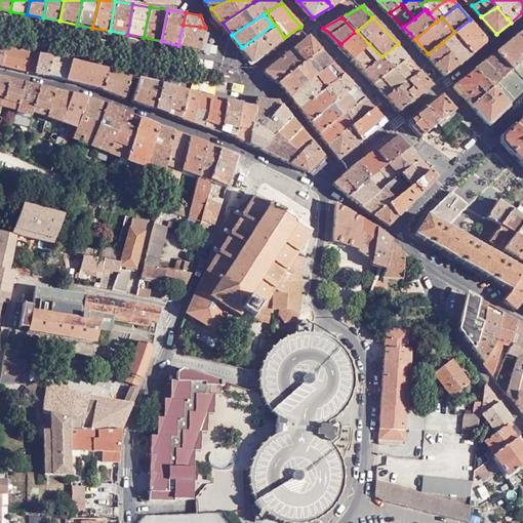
[(486,38),(470,19),(454,32),(466,45),(473,54),(486,43),(486,42),(487,41),(486,40),(486,39),(486,38)]
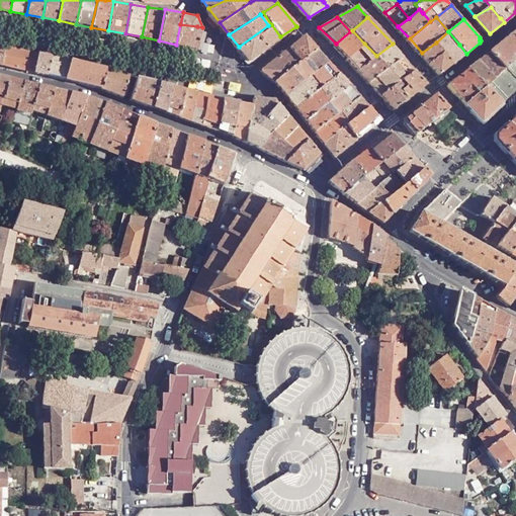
[(180,24),(176,45),(198,49),(202,27),(197,26),(180,24)]
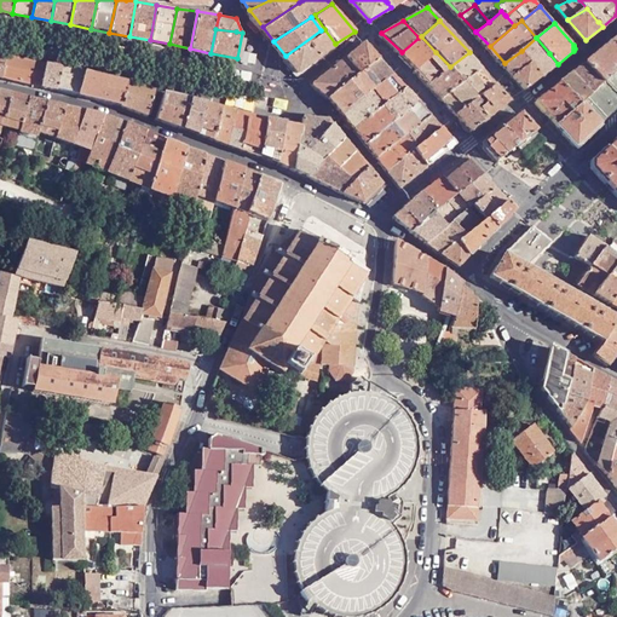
[(300,69),(335,44),(324,29),(321,30),(286,56),(298,71),(300,69)]
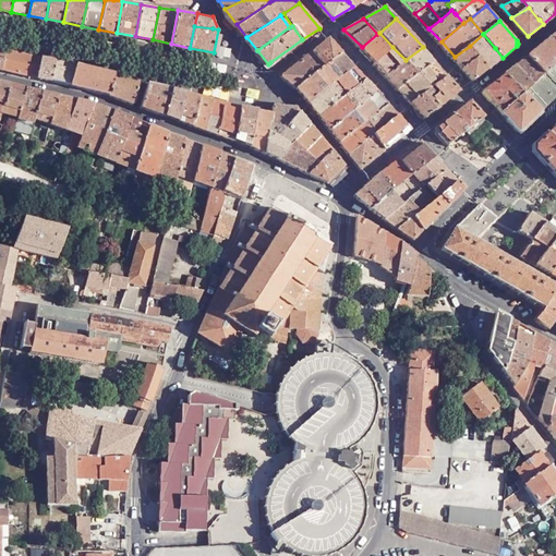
[(362,47),(375,61),(393,47),(379,33),(377,34),(362,47)]
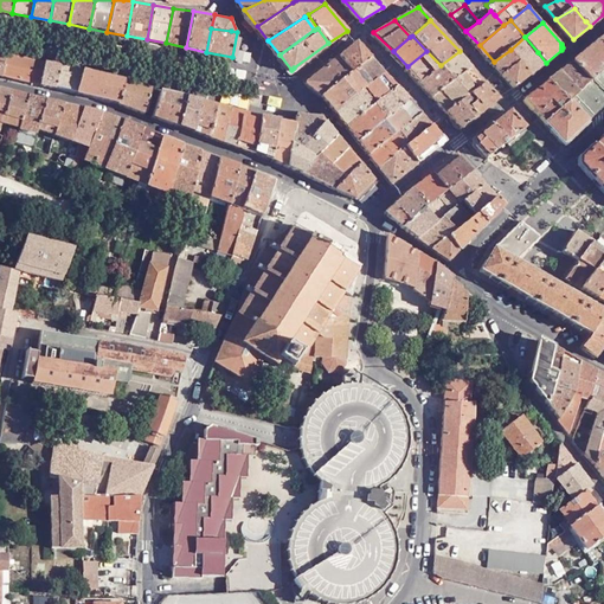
[(531,75),(546,63),(538,52),(525,37),(511,50),(531,75)]
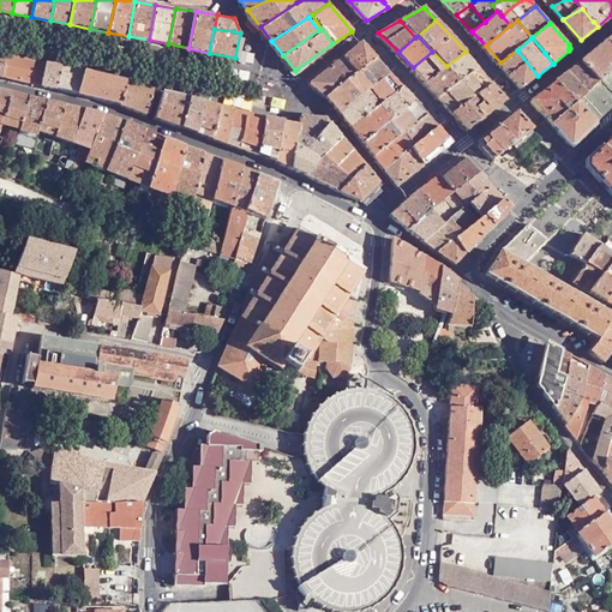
[(611,41),(609,37),(580,60),(580,61),(599,82),(611,70),(611,41)]
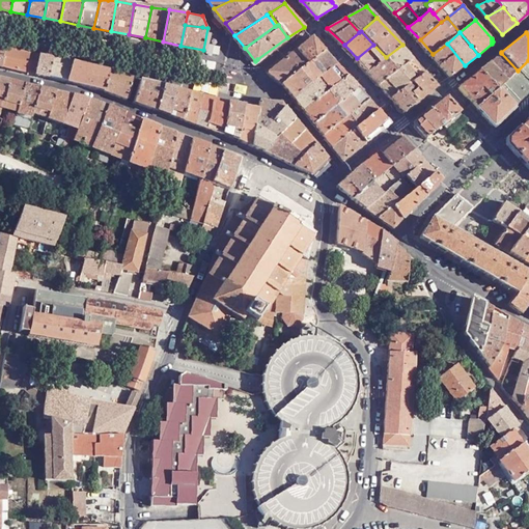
[(309,62),(313,59),(325,49),(312,35),(297,48),(300,52),(309,62)]
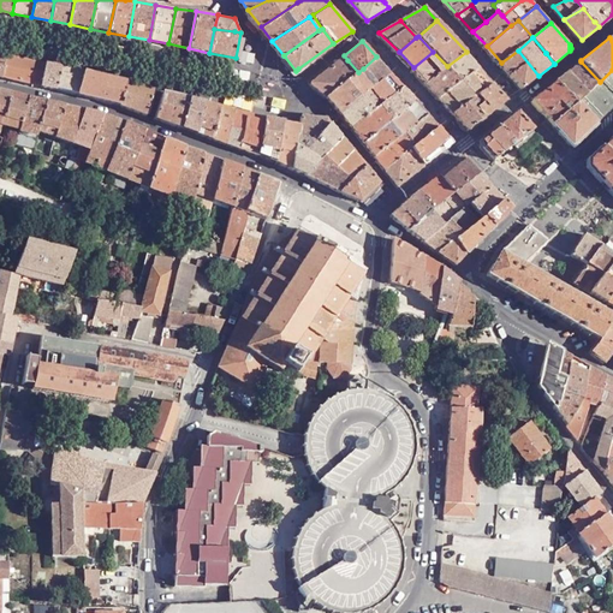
[(522,88),(539,76),(518,51),(501,63),(522,88)]
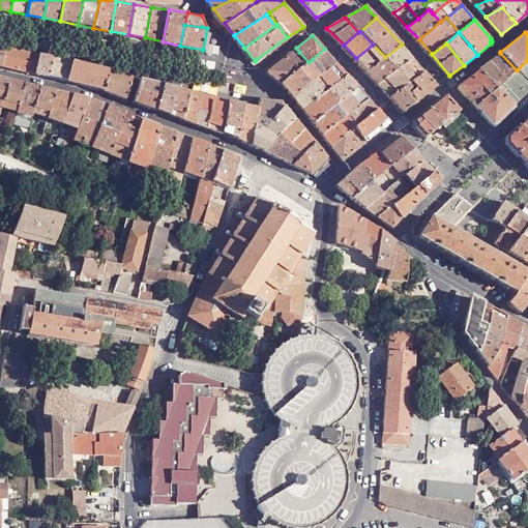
[(355,59),(367,70),(385,57),(373,45),(356,58),(355,59)]
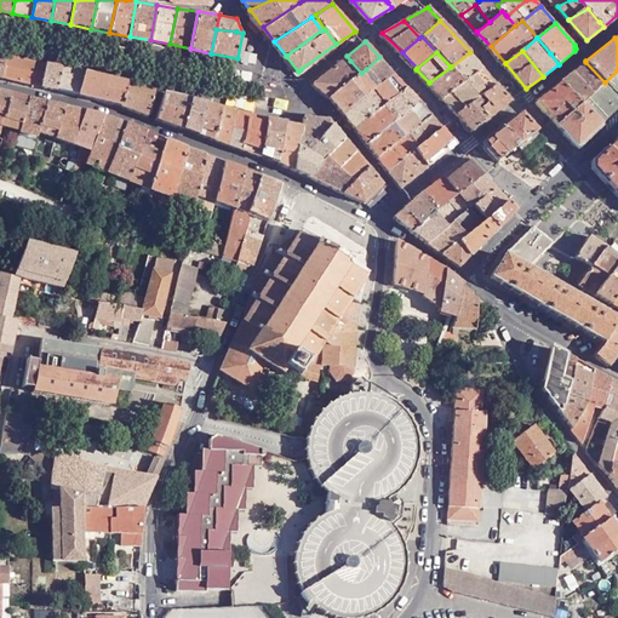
[(470,52),(451,67),(463,81),(484,67),(470,52)]
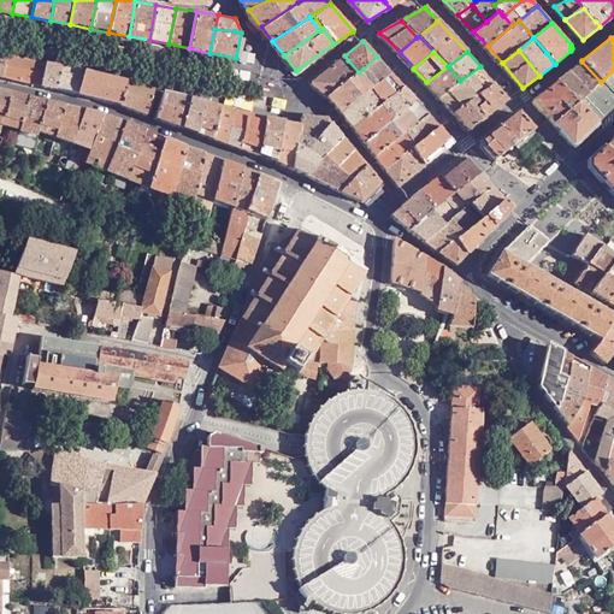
[(3,75),(22,80),(25,58),(6,54),(3,75)]
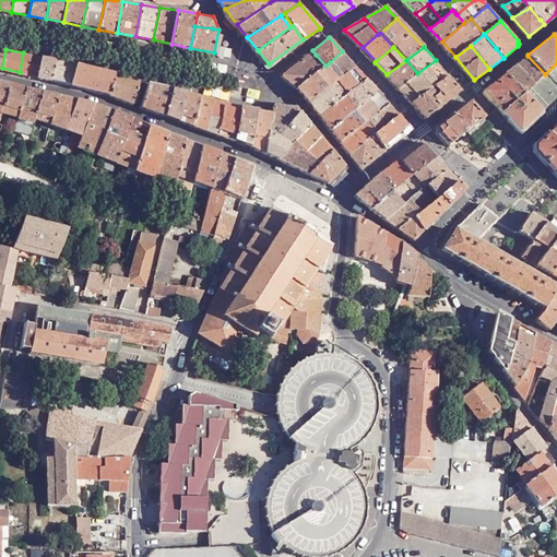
[(297,87),(326,66),(316,55),(312,50),(283,74),(297,87)]
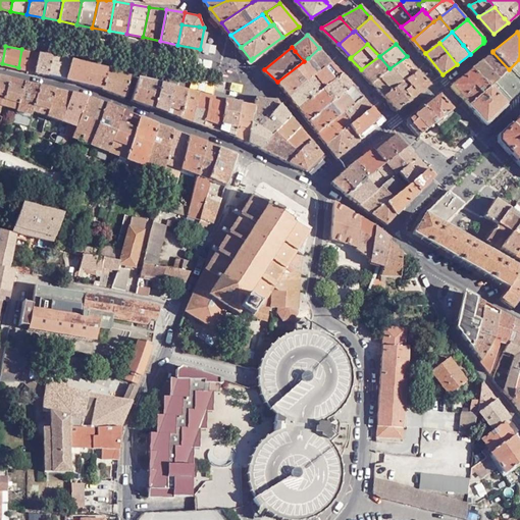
[(319,48),(308,58),(319,71),(331,61),(319,48)]
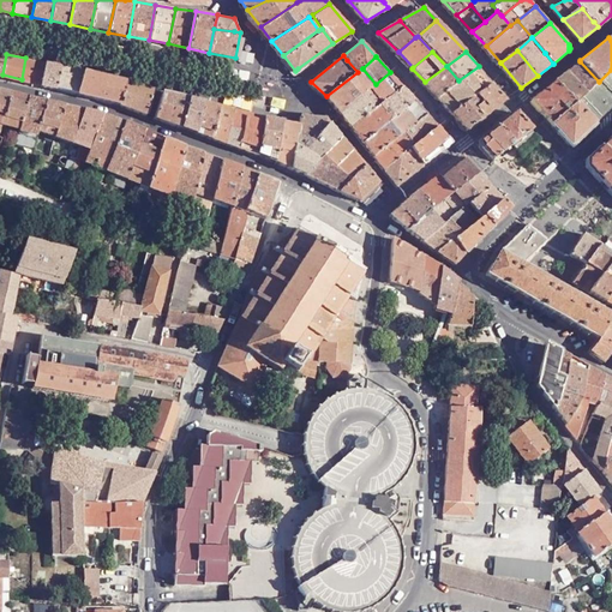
[(22,79),(41,83),(45,63),(25,58),(22,79)]
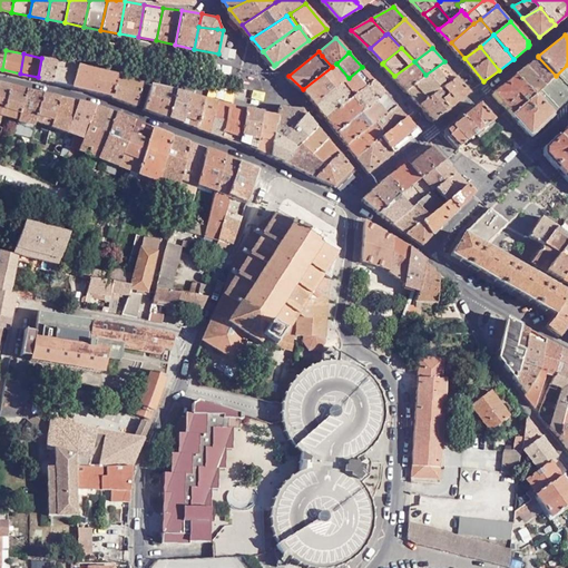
[(538,56),(527,66),(545,86),(556,76),(538,57),(538,56)]
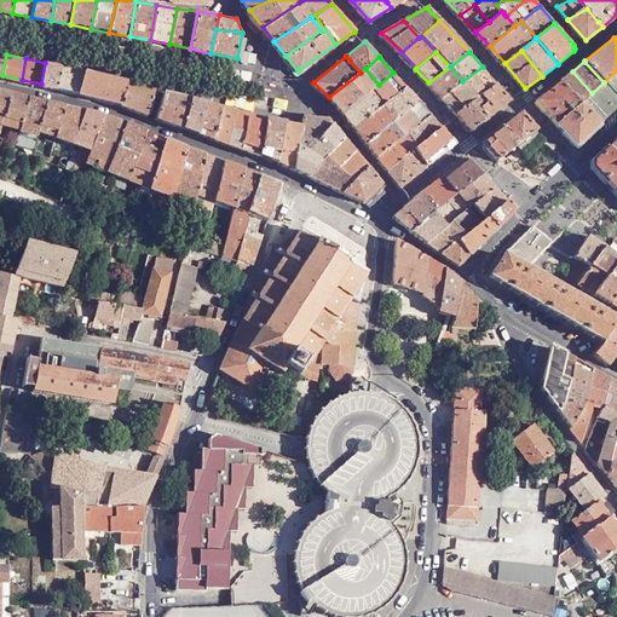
[(41,84),(56,87),(61,65),(45,63),(41,84)]
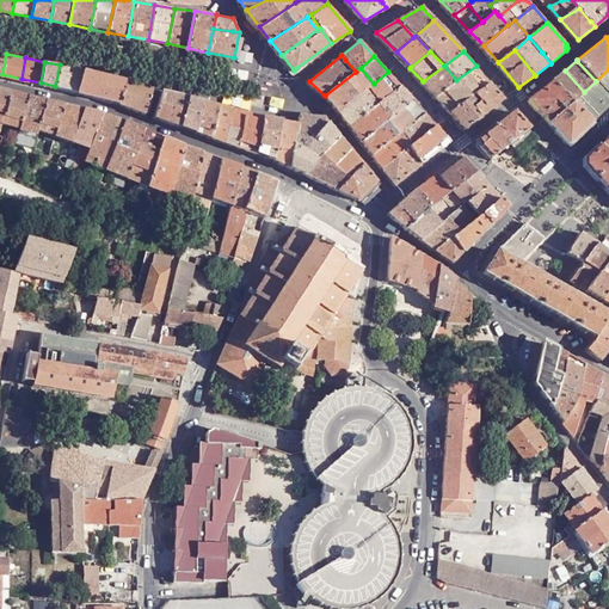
[(55,86),(78,92),(84,69),(60,65),(55,86)]
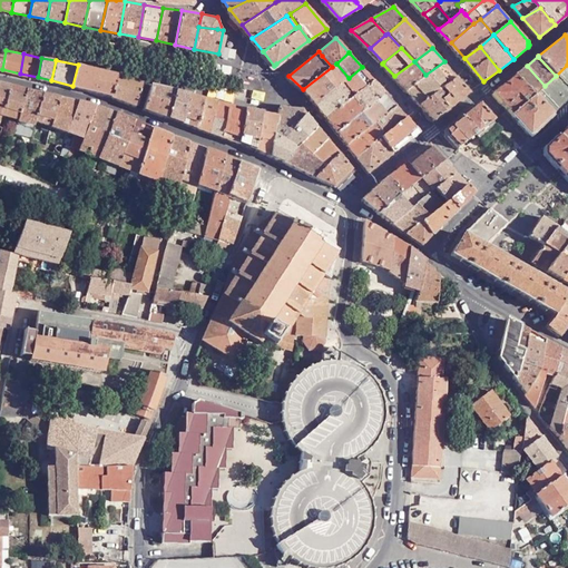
[(405,89),(408,88),(426,75),(414,61),(394,76),(405,89)]
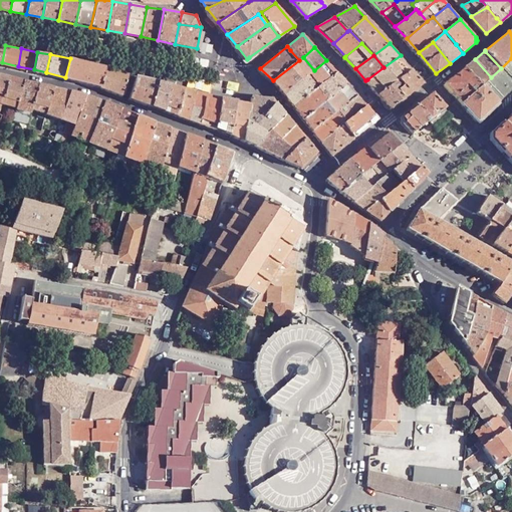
[(367,79),(378,92),(398,79),(412,68),(401,55),(384,67),(367,79)]
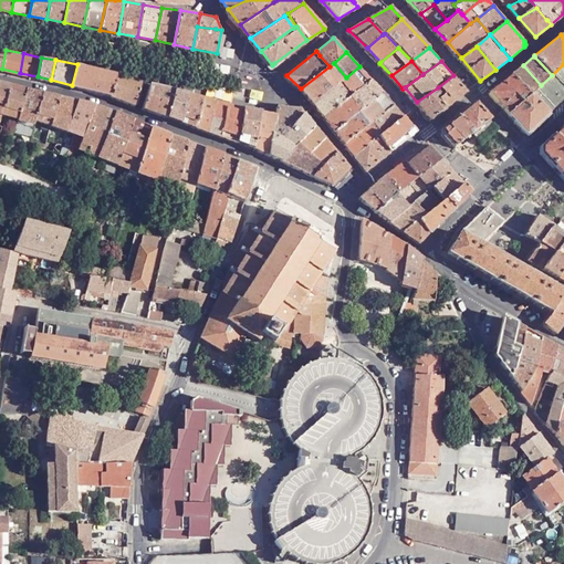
[(301,89),(313,104),(341,81),(346,77),(334,63),(330,66),(301,89)]
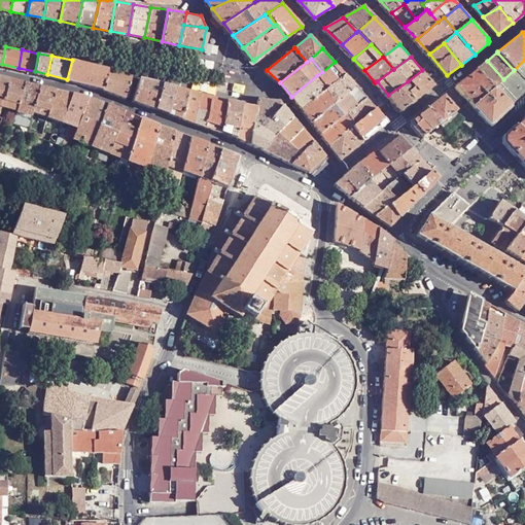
[(67,79),(103,88),(107,69),(72,60),(67,79)]
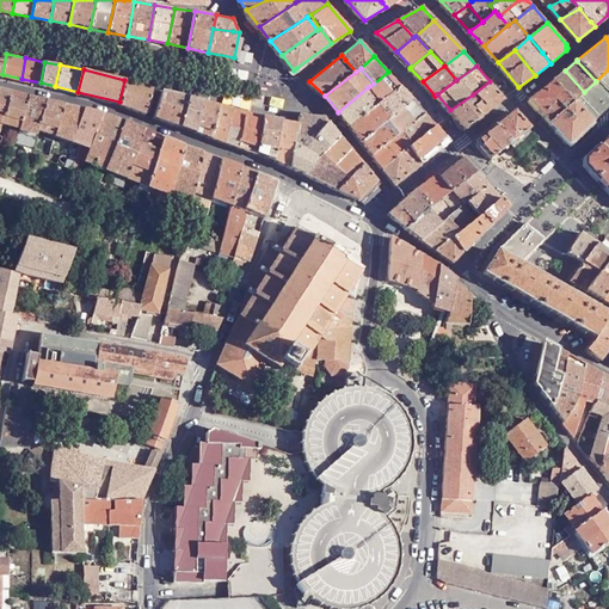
[(600,115),(608,105),(608,69),(596,81),(584,92),(583,94),(600,115)]
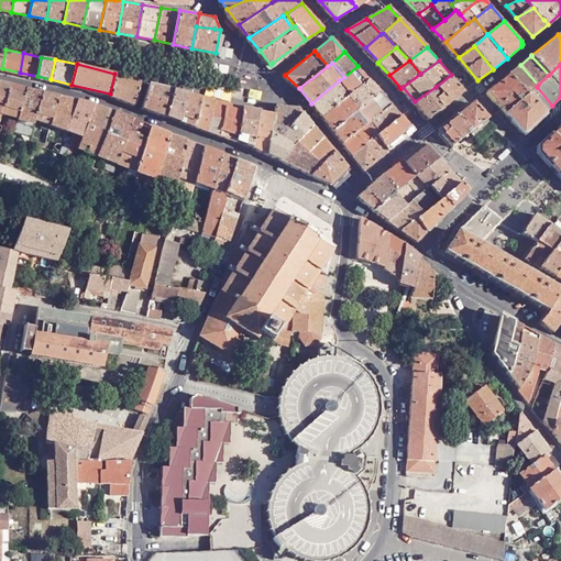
[(520,65),(509,74),(528,95),(530,92),(537,87),(538,85),(520,65)]
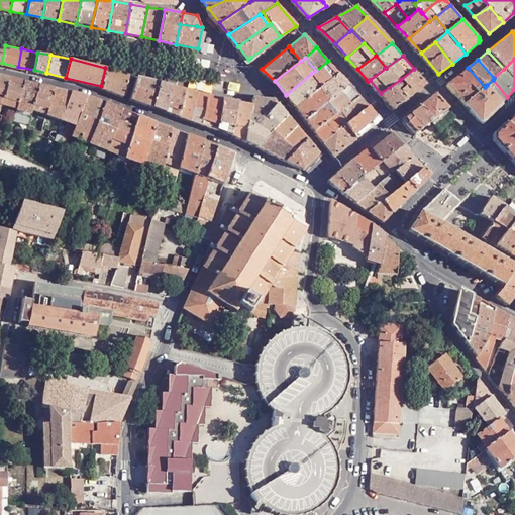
[(328,61),(316,71),(311,74),(321,86),(339,73),(328,61)]
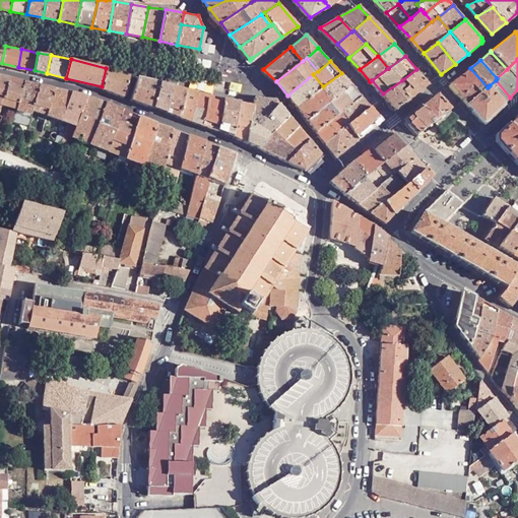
[(131,74),(106,68),(102,86),(125,95),(131,74)]
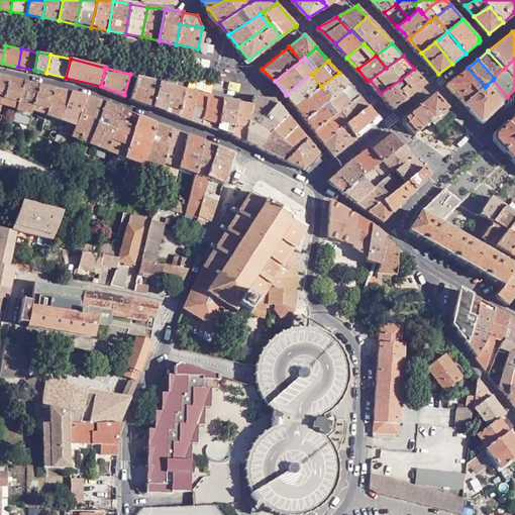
[(448,84),(466,103),(485,87),(468,68),(448,84)]
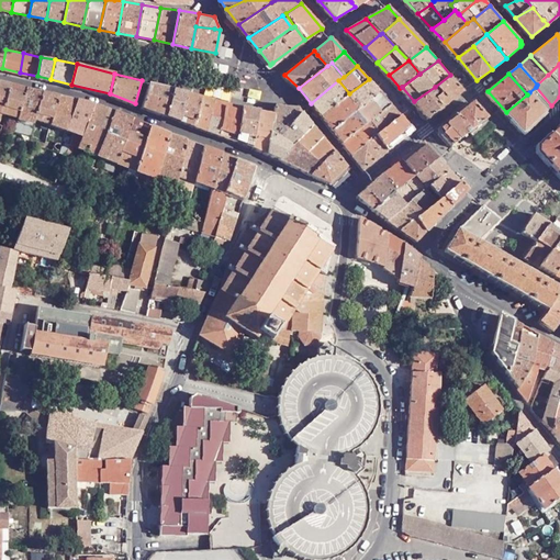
[(436,97),(443,107),(463,90),(450,75),(435,87),(440,93),(436,97)]
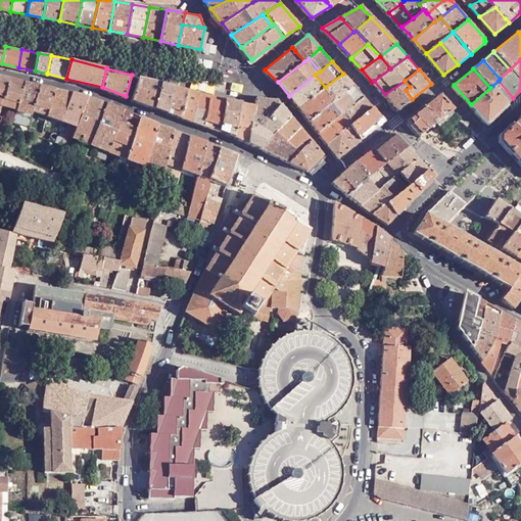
[(0,108),(1,109),(3,103),(12,77),(0,74),(0,108)]
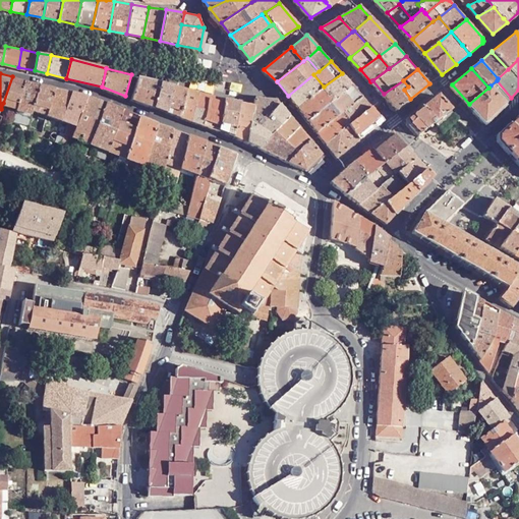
[(342,73),(324,87),(321,89),(331,101),(352,84),(342,73)]
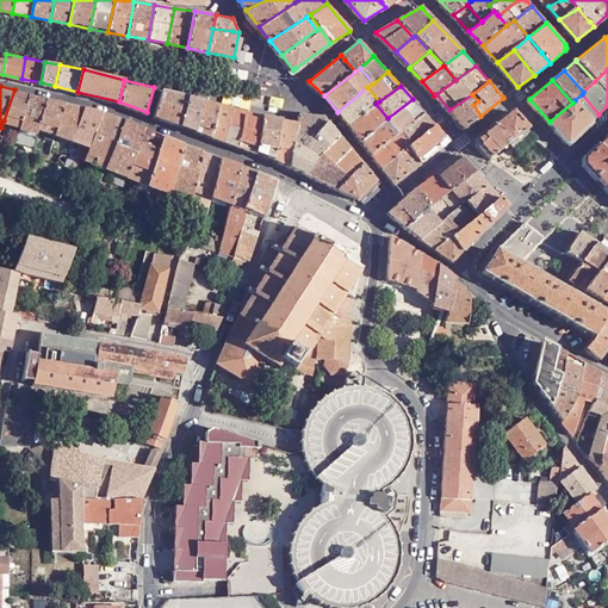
[(376,104),(379,101),(367,87),(337,112),(349,125),(376,104)]
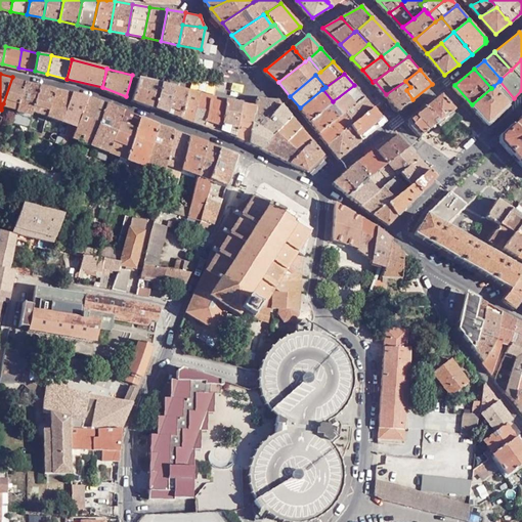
[(3,103),(18,109),(27,81),(12,77),(3,103)]
